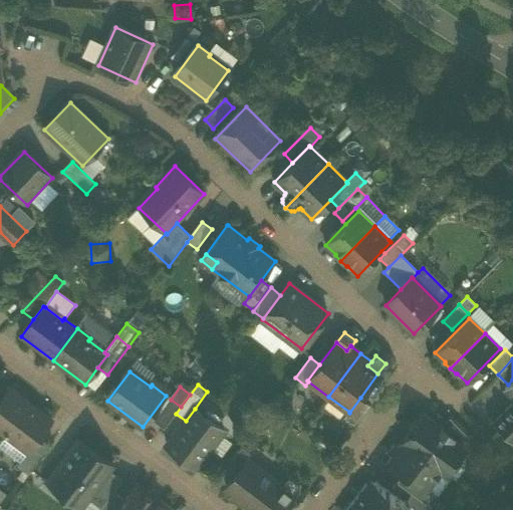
[(9,435),(30,451),(39,438),(52,421),(9,389),(0,401),(0,431),(7,436),(8,437),(9,435)]
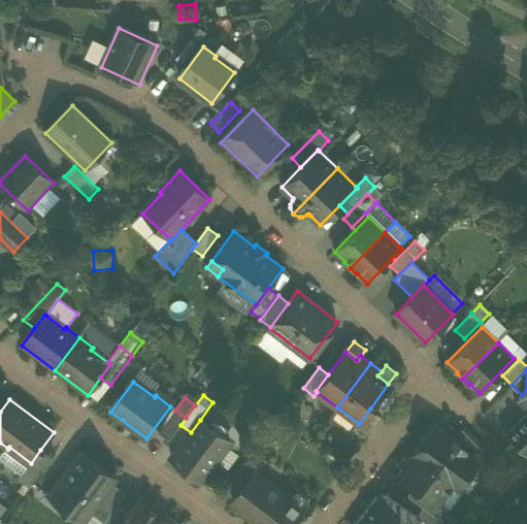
[(354,429),(364,436),(380,416),(370,408),(359,424),(359,423),(354,429)]
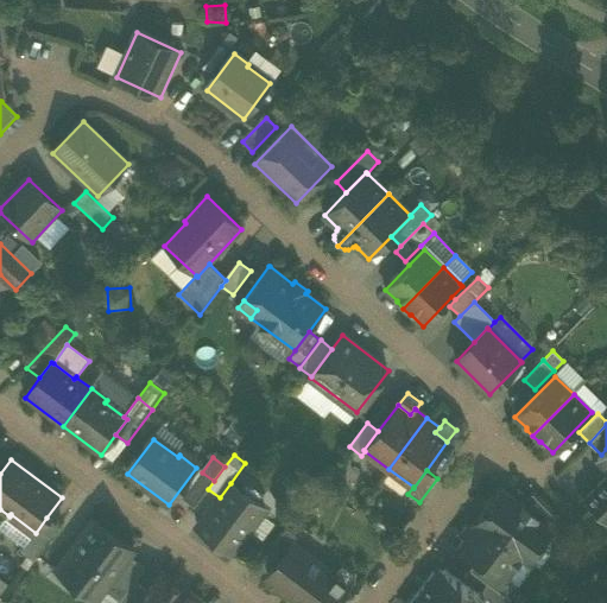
[(182,499),(195,507),(208,489),(214,481),(202,473),(182,499)]
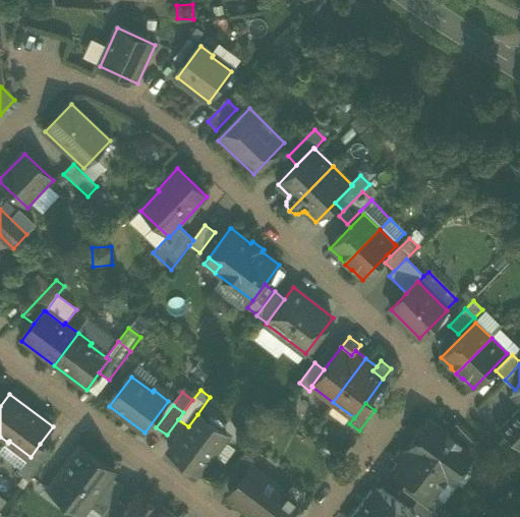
[(502,427),(509,435),(500,444),(517,461),(519,458),(519,410),(502,427)]
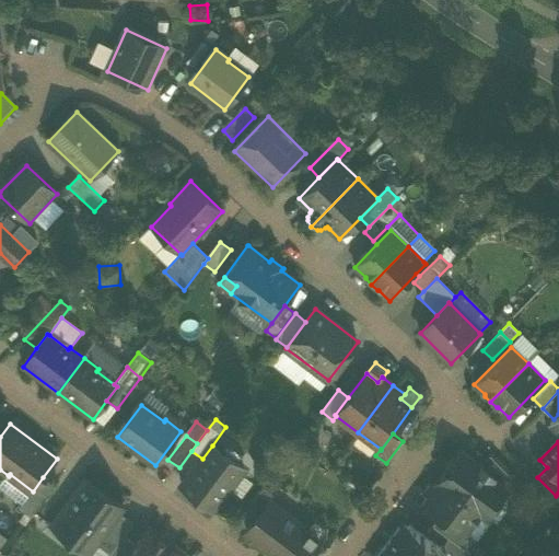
[(182,486),(214,511),(231,489),(242,475),(245,471),(212,446),(202,459),(182,486)]
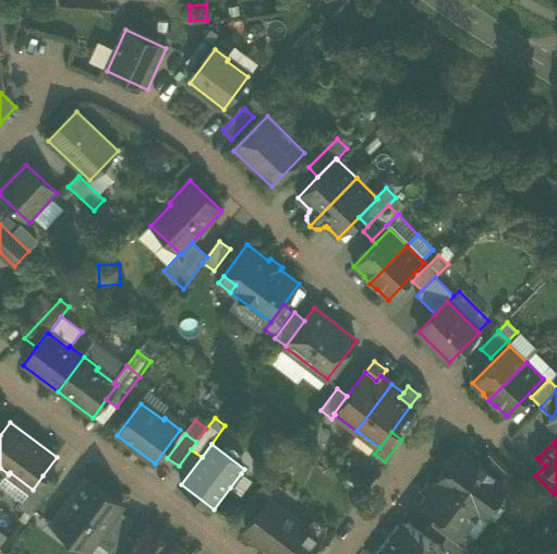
[(446,471),(440,480),(481,509),(485,513),(499,493),(504,486),(492,478),(493,476),(484,469),(480,466),(460,452),(453,461),(450,460),(447,462),(445,466),(445,469),(446,471)]
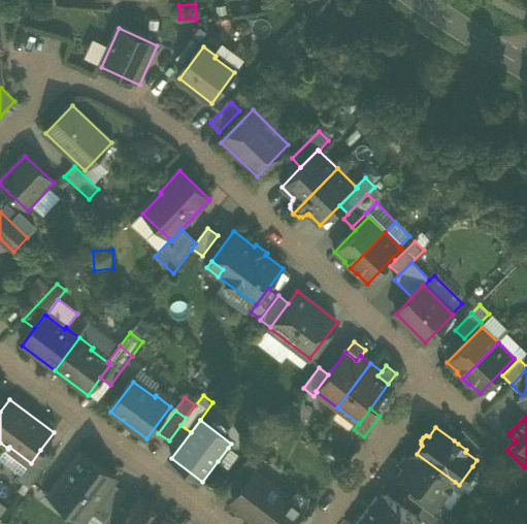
[(462,430),(454,440),(458,444),(466,434),(462,430)]
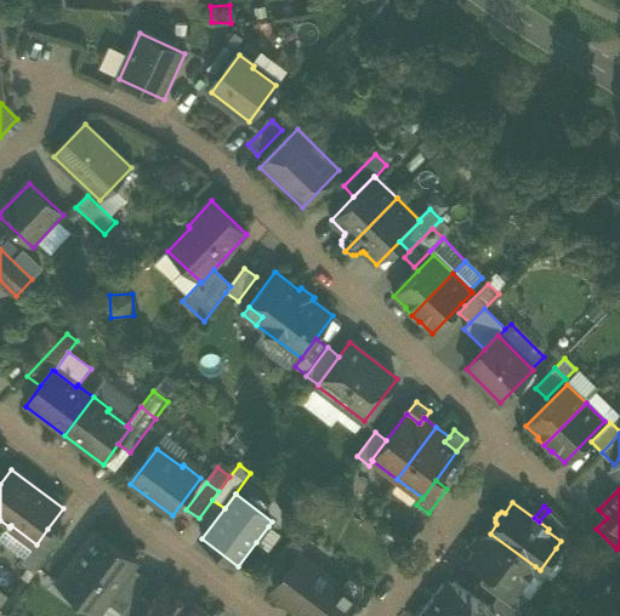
[(556,548),(563,553),(575,537),(549,511),(539,522),(549,529),(547,531),(561,541),(556,548)]
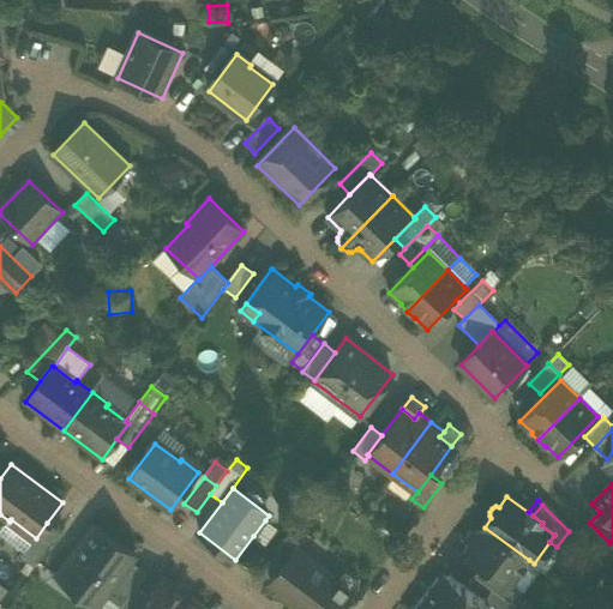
[(10,522),(8,520),(0,532),(0,534),(25,553),(36,538),(11,519),(10,522)]
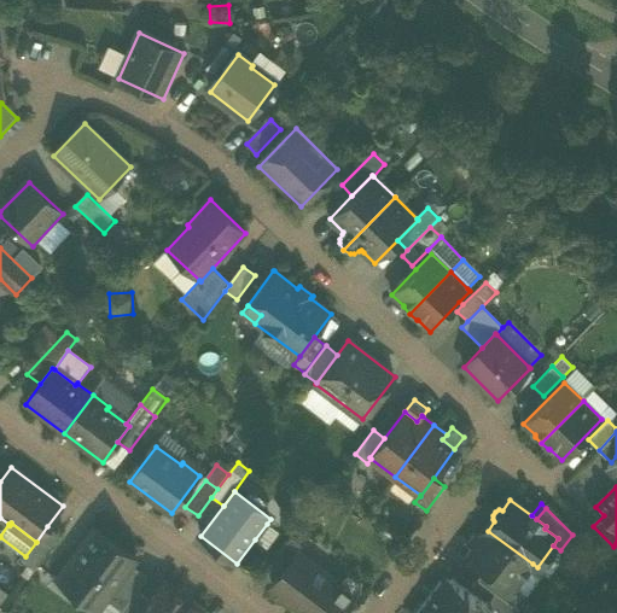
[(267,524),(255,539),(266,548),(278,532),(267,524)]
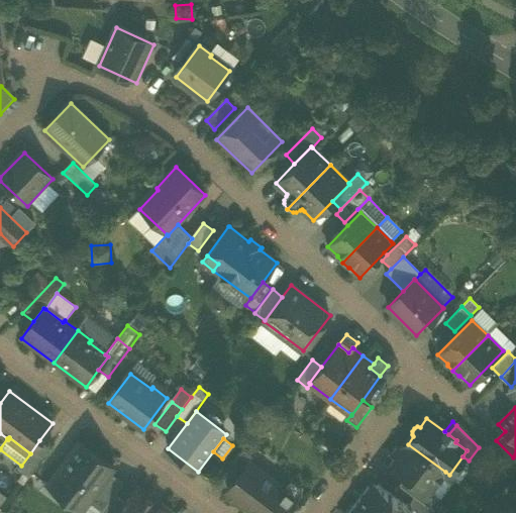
[(18,469),(28,477),(49,448),(39,440),(30,453),(21,466),(18,469)]
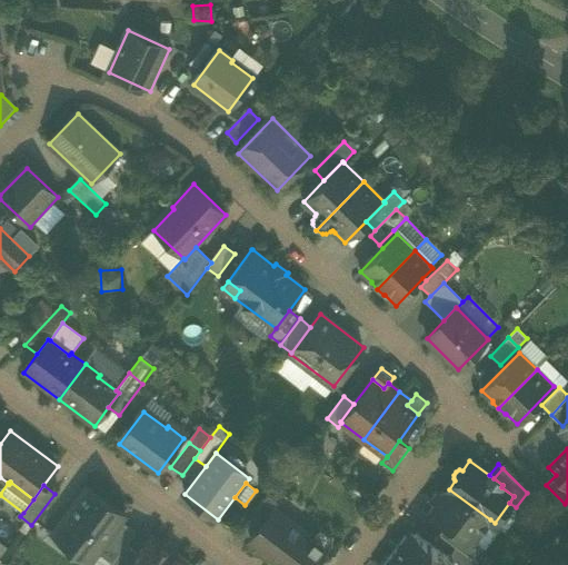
[(89,562),(91,564),(99,553),(122,523),(127,517),(87,488),(52,534),(72,549),(76,545),(92,558),(89,562)]
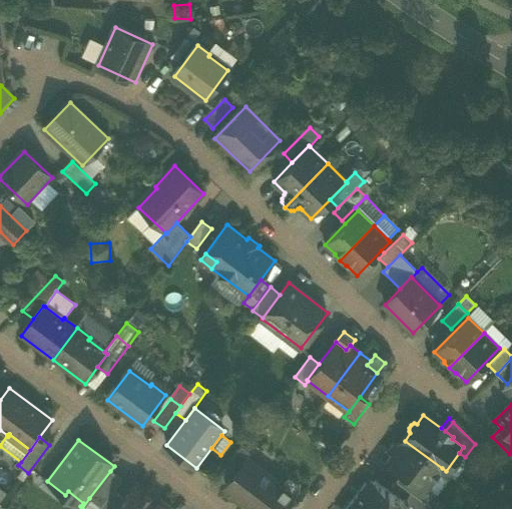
[(427,488),(442,468),(405,441),(401,446),(398,445),(395,446),(393,449),(393,453),(394,455),(389,462),(404,473),(408,476),(426,489),(427,488)]
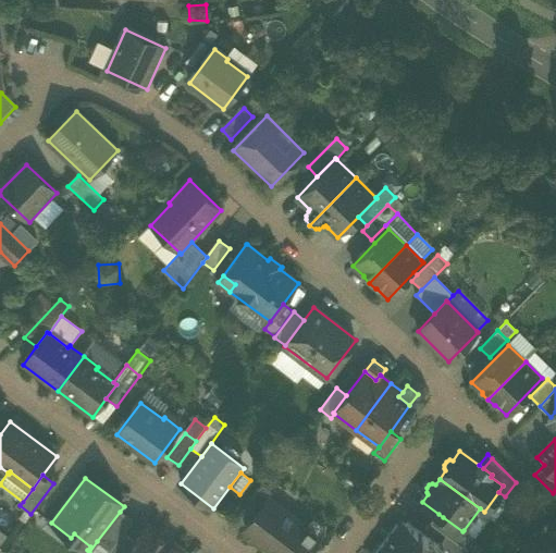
[(241,515),(250,523),(269,500),(273,493),(262,486),(241,515)]
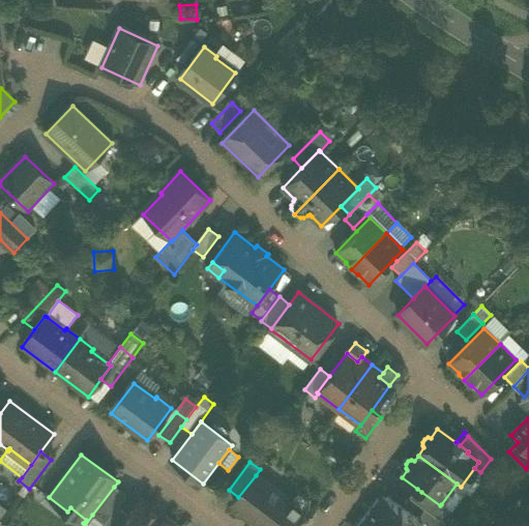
[(275,525),(277,523),(293,503),(291,501),(256,475),(238,497),(233,503),(242,510),(241,512),(260,525),(275,525)]
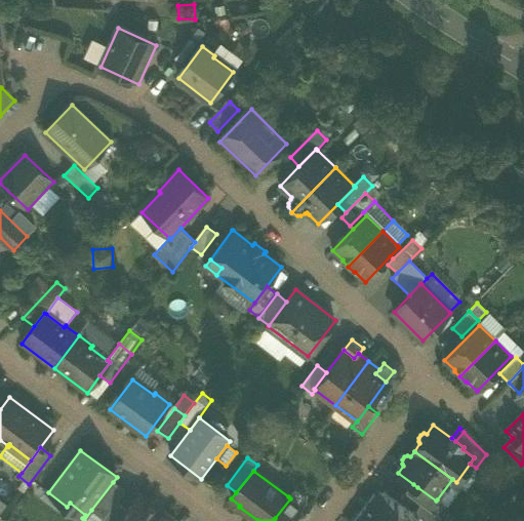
[(91,510),(105,519),(110,512),(125,491),(113,482),(91,510)]
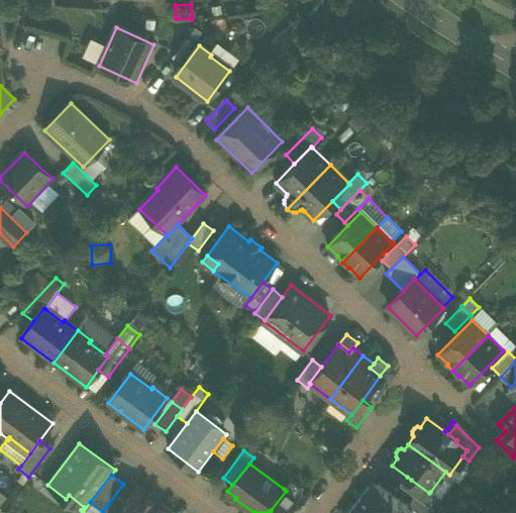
[(400,486),(404,489),(411,480),(407,477),(400,486)]
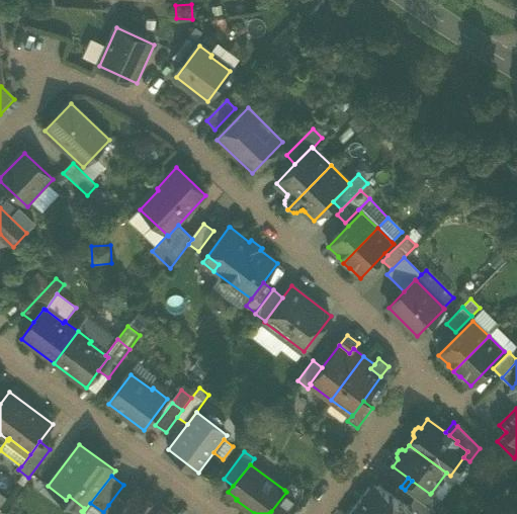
[(291,481),(284,490),(286,492),(271,511),(274,513),(284,513),(293,503),(297,502),(304,495),(303,489),(291,481)]
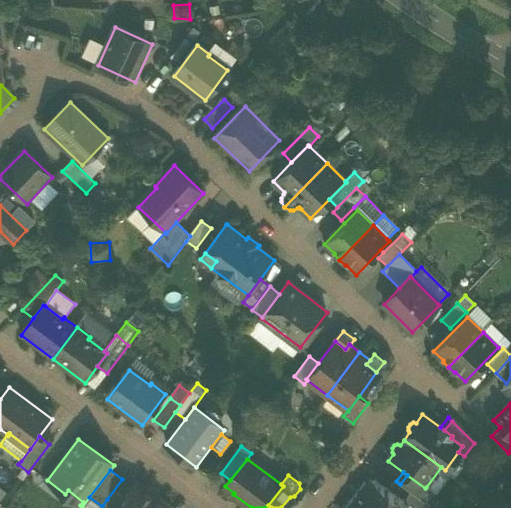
[(400,484),(411,492),(425,503),(433,492),(426,487),(425,488),(407,475),(400,484)]
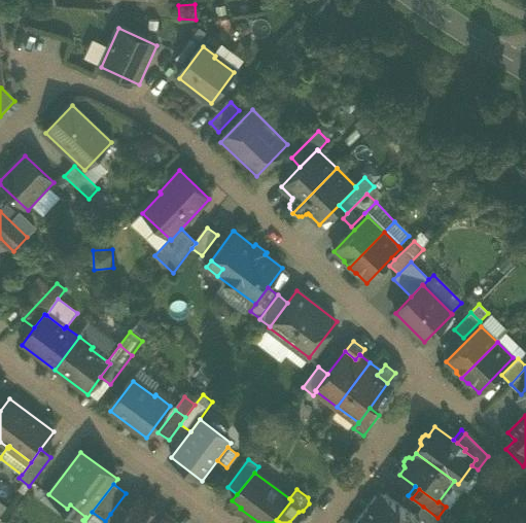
[(381,492),(376,498),(381,502),(386,495),(381,492)]
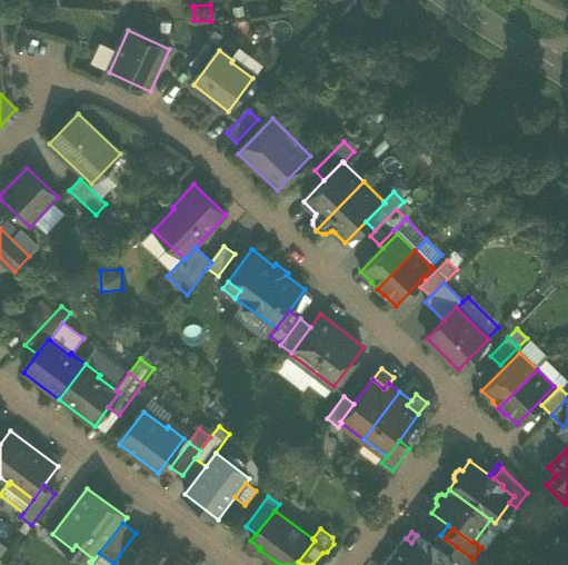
[(406,538),(394,555),(407,564),(455,564),(448,559),(417,535),(411,543),(406,538)]
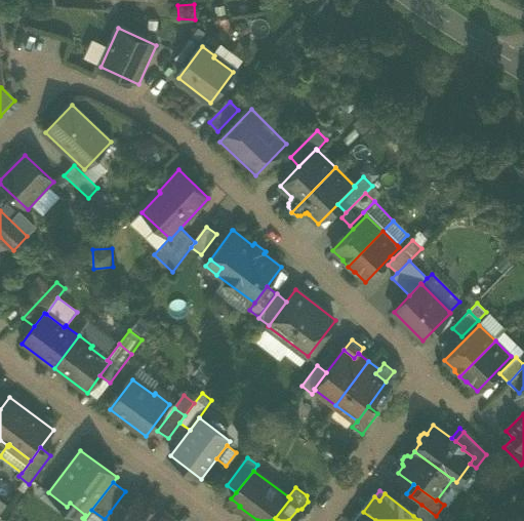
[(174,520),(142,495),(129,512),(122,520),(174,520)]
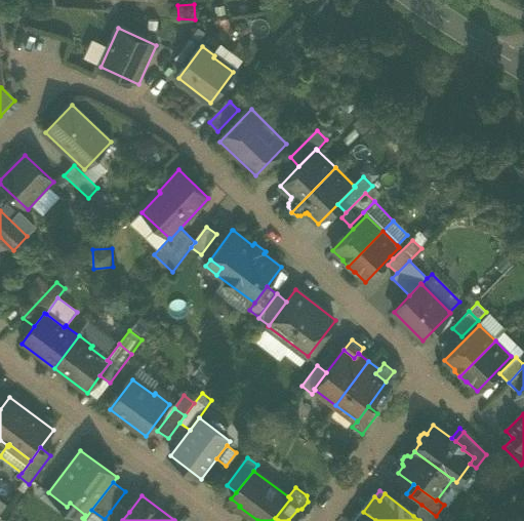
[(67,507),(82,518),(85,515),(70,503),(67,507)]
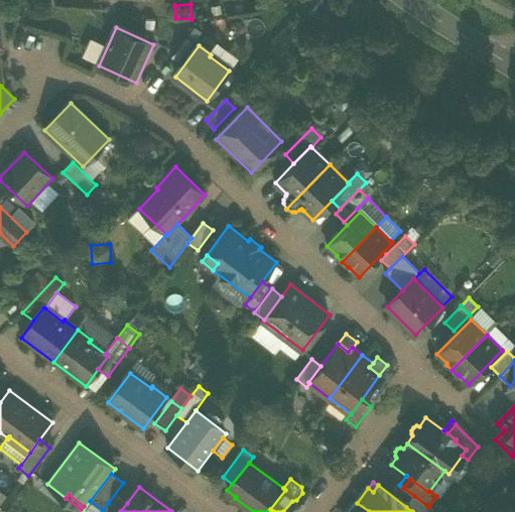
[(120,511),(127,503),(115,495),(102,511),(120,511)]
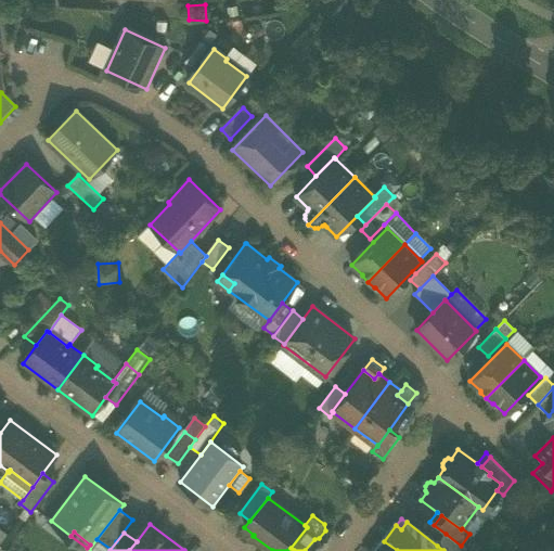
[(466,550),(461,546),(446,534),(438,545),(446,550),(466,550)]
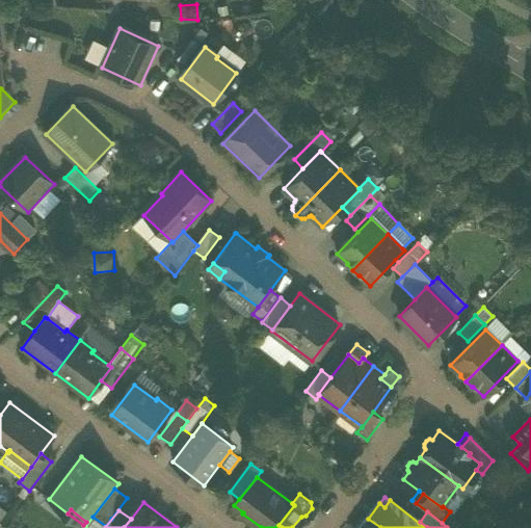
[(380,527),(368,519),(361,527),(380,527)]
